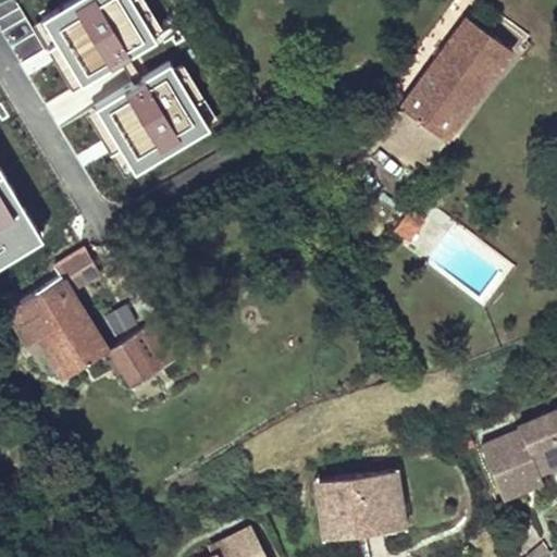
[(446,132),(511,41),(467,9),(401,99),(446,132)]
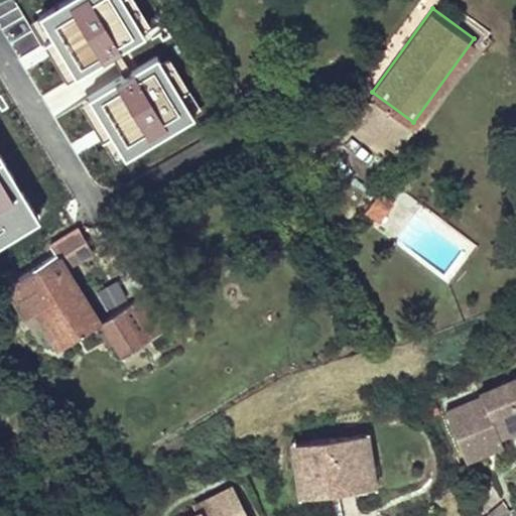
[(57,201),(3,115),(0,117),(0,161),(34,216),(57,201)]
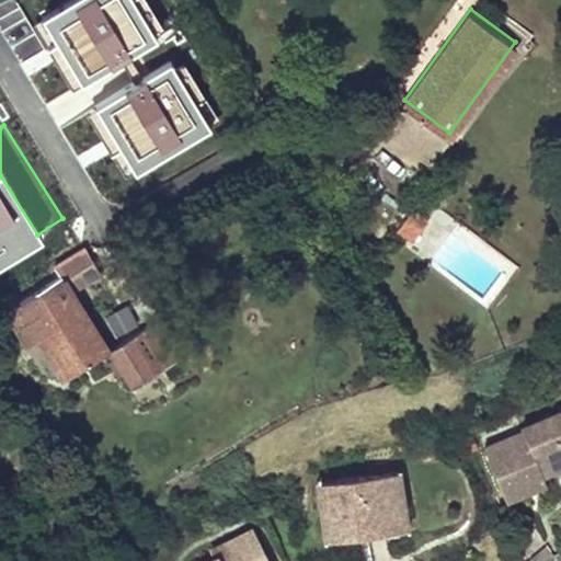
[(0,273),(18,301),(64,274),(56,263),(0,175),(0,273)]
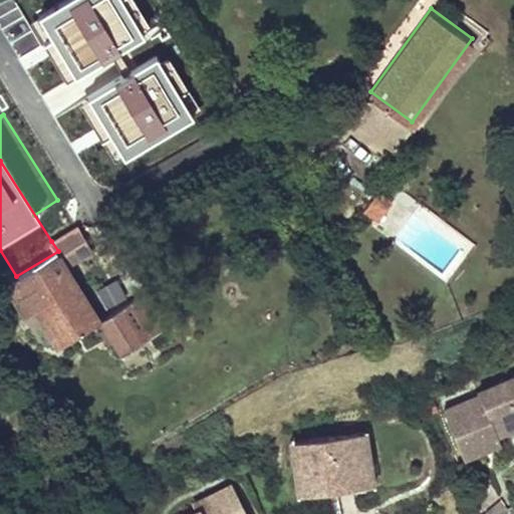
[(58,251),(16,276),(57,340),(97,316),(58,251)]
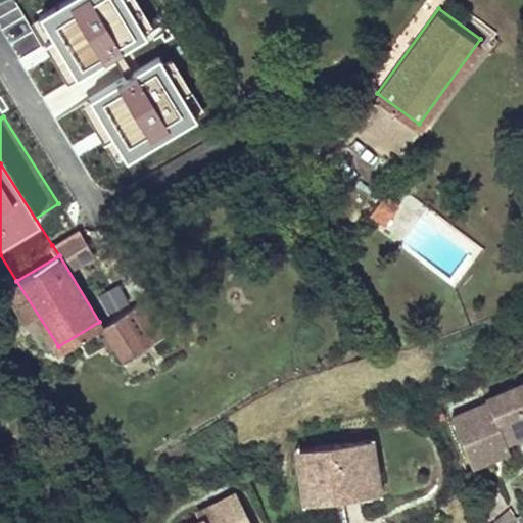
[(173,326),(163,312),(158,316),(150,301),(155,298),(151,291),(105,320),(127,354),(173,326)]
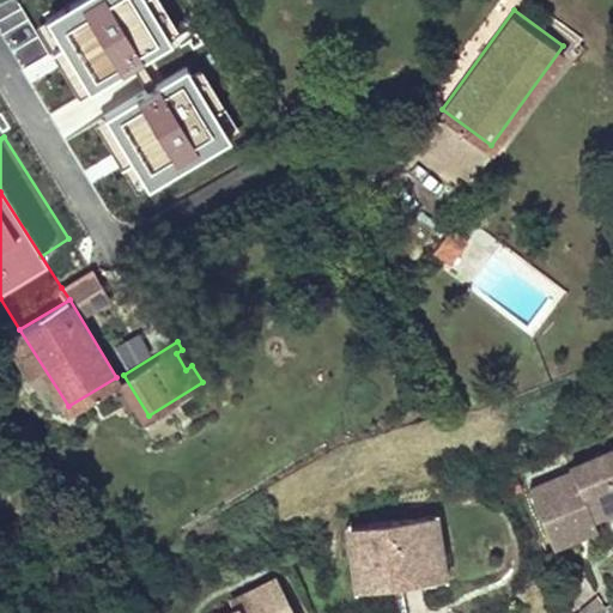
[(176,353),(186,370),(192,365),(182,350),(176,353)]
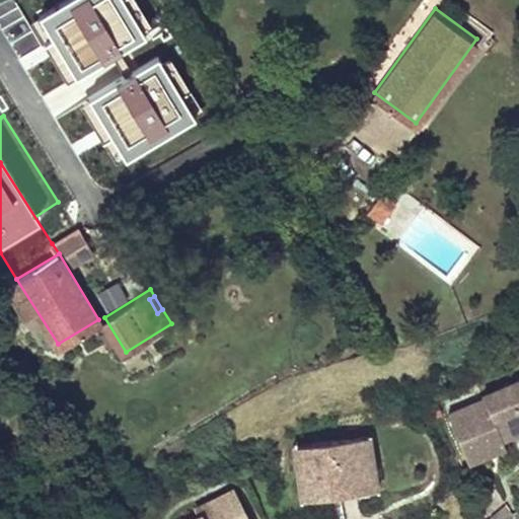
[(504,401),(467,413),(485,460),(518,449),(518,389),(502,395),(504,401)]
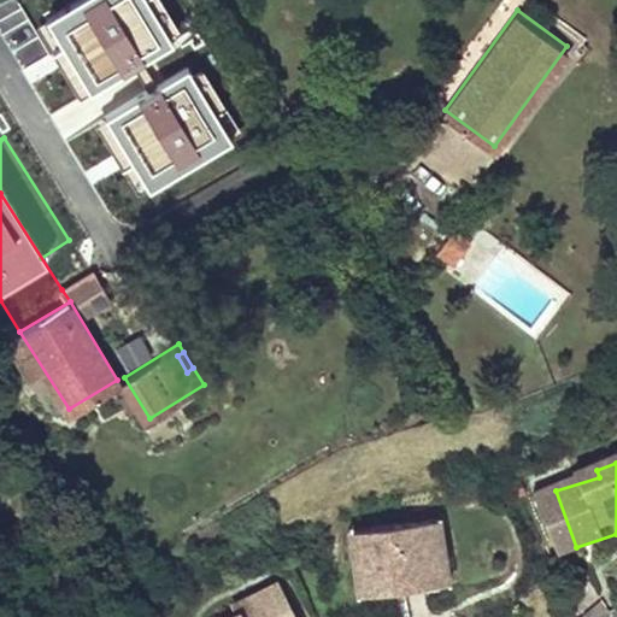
[(386,533),(341,539),(347,588),(375,583),(374,574),(391,573),(392,582),(416,579),(412,554),(435,552),(430,512),(383,519),(386,533)]
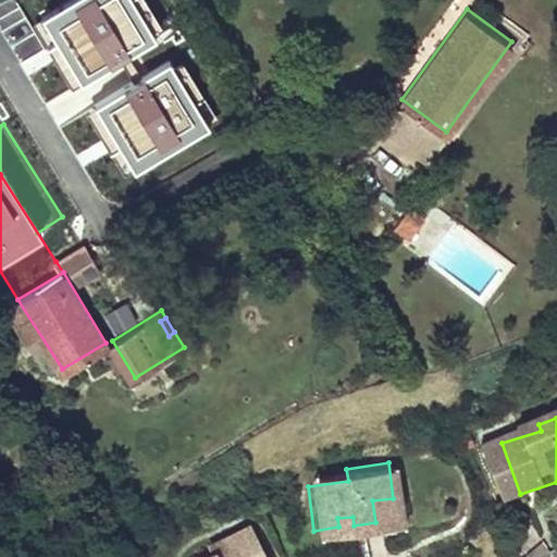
[(348,481),(346,469),(307,474),(308,486),(348,481)]
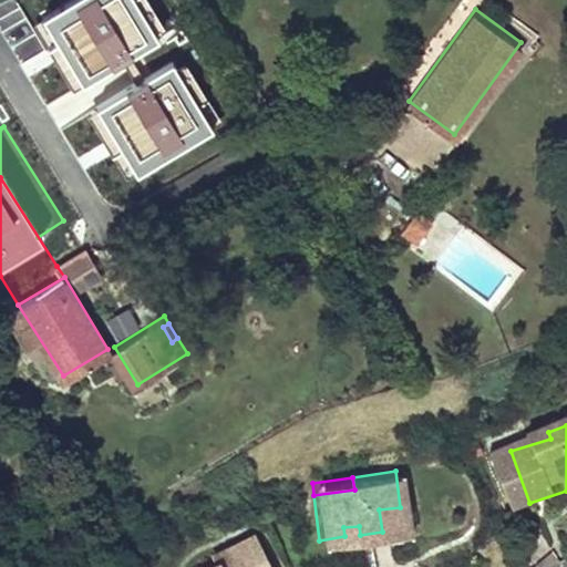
[(400,507),(379,509),(382,532),(402,529),(400,507)]
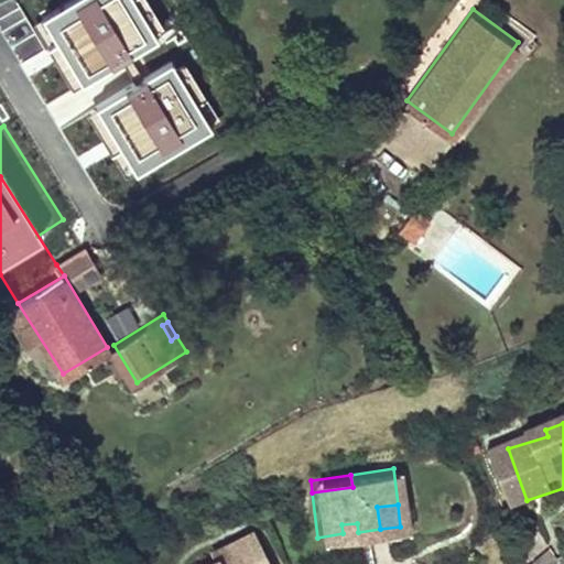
[(357,523),(342,524),(343,533),(358,532),(357,523)]
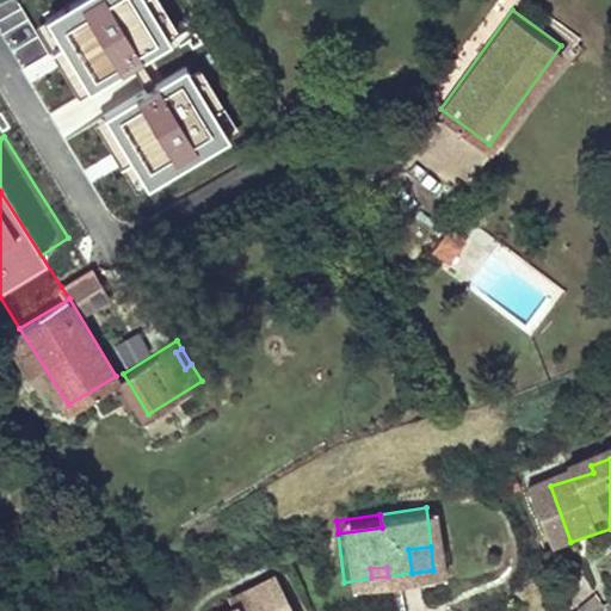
[(263,610),(252,586),(215,602),(218,610),(263,610)]
